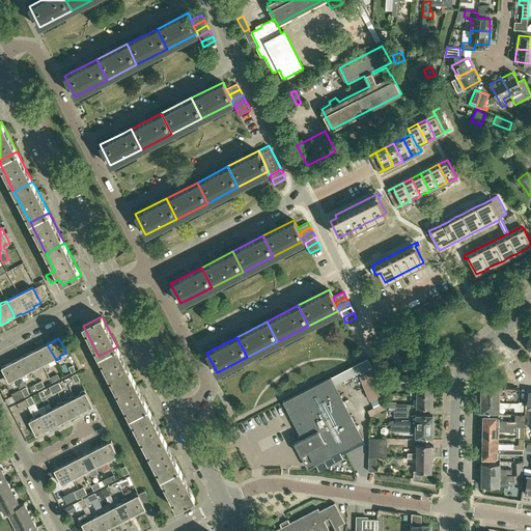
[(48,362),(55,358),(47,344),(35,350),(44,364),(45,366),(49,364),(48,362)]
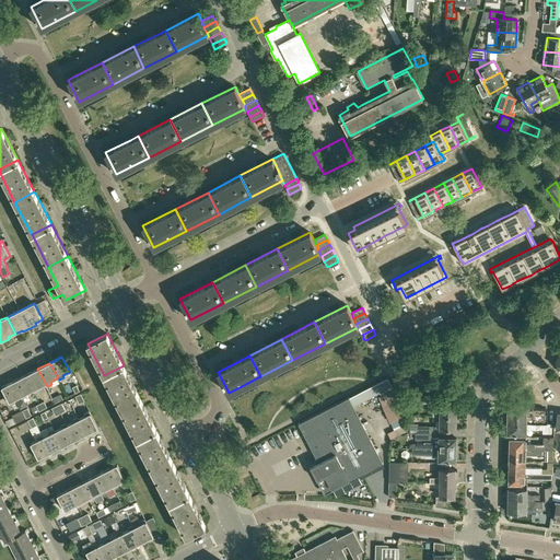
[(104,375),(120,407),(140,397),(124,365),(104,375)]
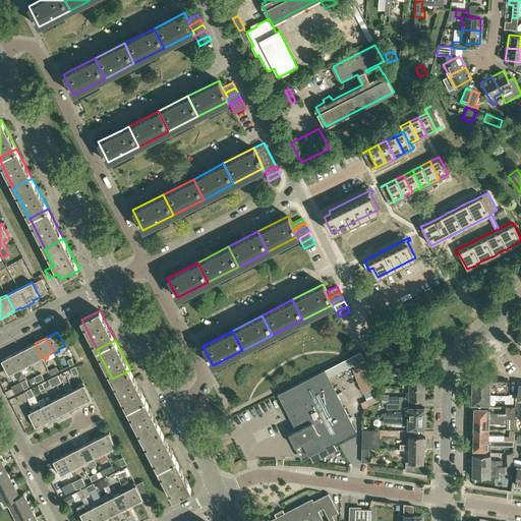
[(36,360),(43,357),(35,343),(23,349),(32,362),(33,365),(37,362),(36,360)]
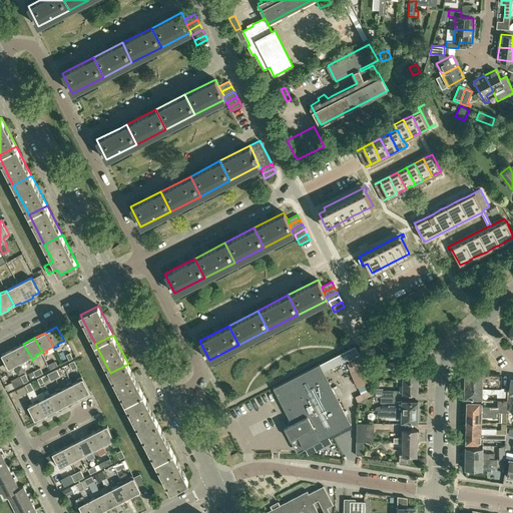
[(24,361),(31,357),(23,344),(12,350),(20,363),(21,365),(25,363),(24,361)]
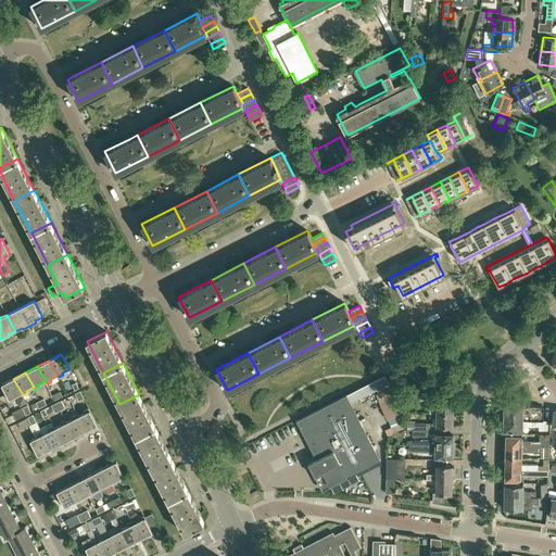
[(351,403),(389,383),(384,375),(295,419),(312,450),(362,425),(351,403)]
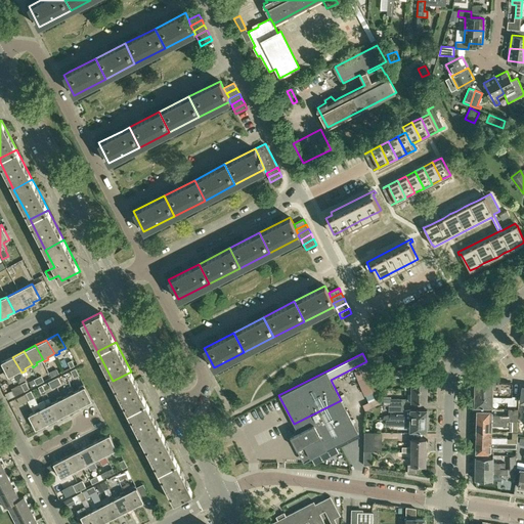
[(20,370),(12,357),(2,362),(10,379),(14,377),(13,374),(20,370)]
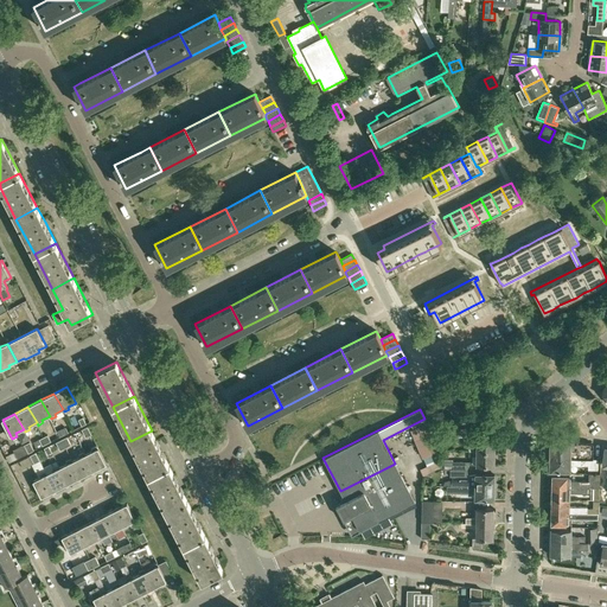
[(425,466),(427,473),(442,467),(430,440),(432,439),(426,427),(427,426),(425,422),(413,428),(414,432),(413,433),(420,449),(421,449),(425,458),(427,457),(430,464),(425,466)]
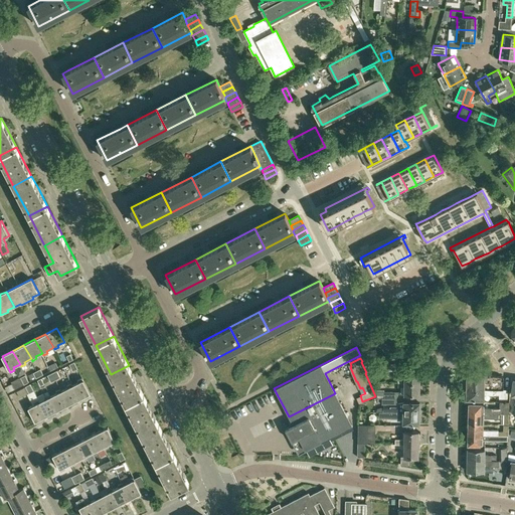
[(48,366),(50,370),(58,367),(55,362),(48,366)]
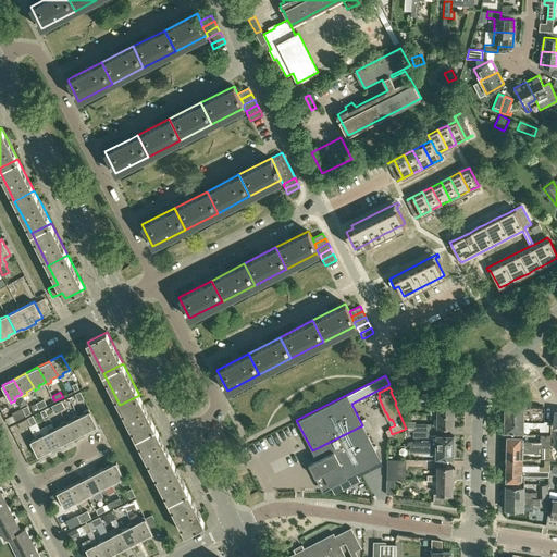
[(81,392),(75,394),(79,401),(84,399),(81,392)]
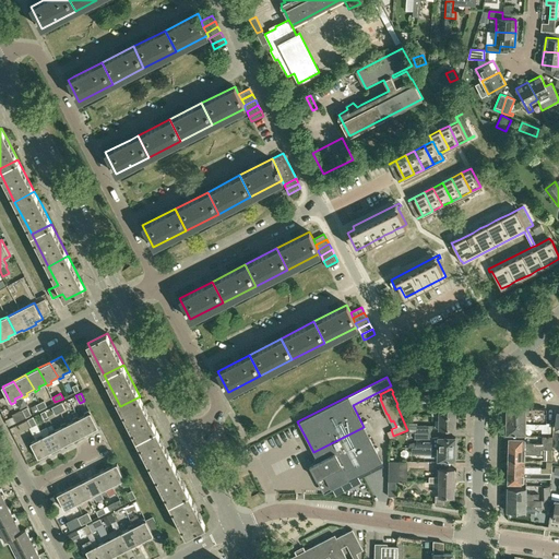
[(120,406),(137,439),(156,429),(140,396),(120,406)]
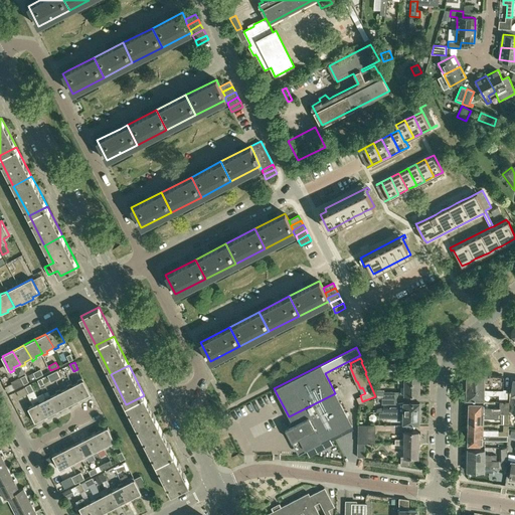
[(30,380),(40,376),(37,370),(28,375),(30,380)]
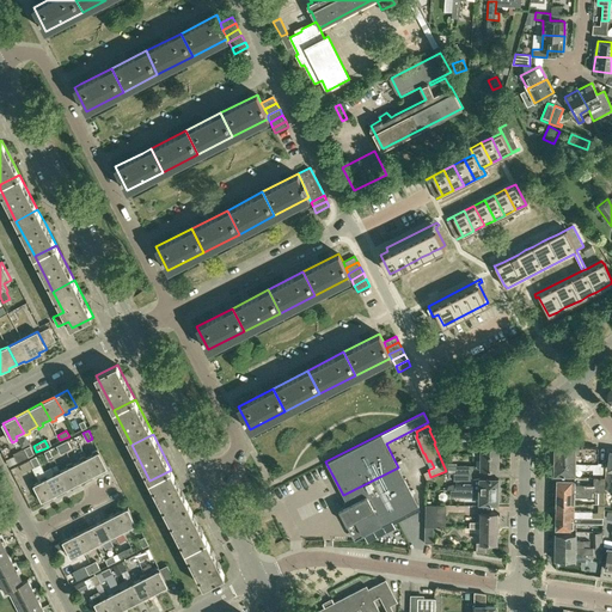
[(68,440),(62,444),(66,452),(72,448),(68,440)]
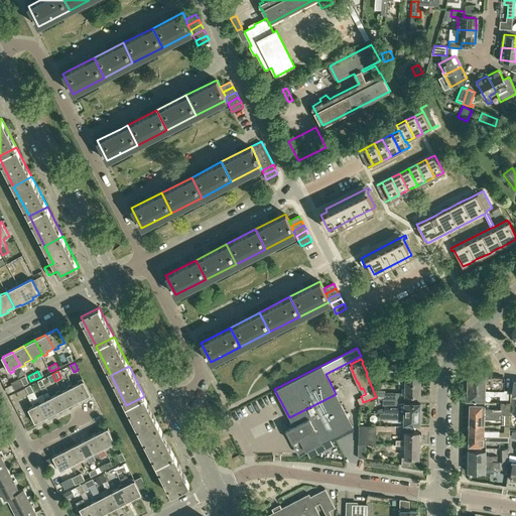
[(405,371),(405,377),(399,377),(399,382),(403,382),(420,383),(420,371),(405,371)]
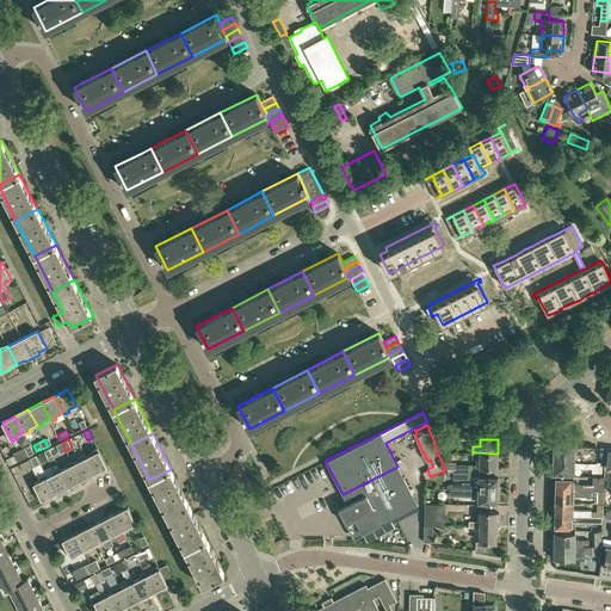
[(597,462),(598,446),(562,442),(554,446),(554,462),(574,462),(597,462)]
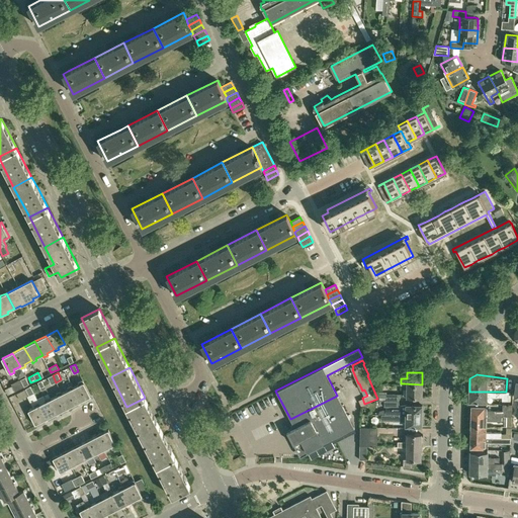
[(52,384),(56,382),(53,375),(48,377),(52,384)]
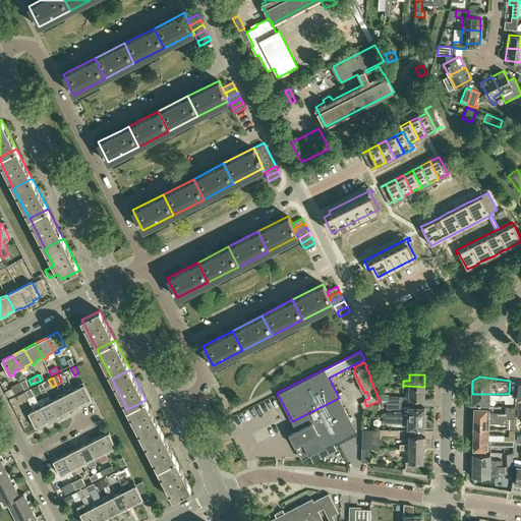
[(25,379),(11,387),(14,394),(30,387),(25,379)]
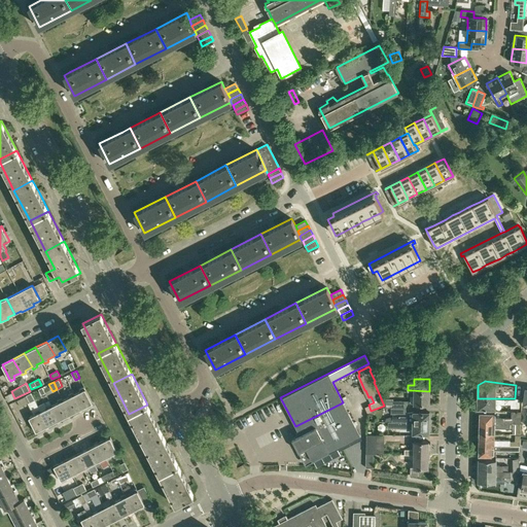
[(74,394),(81,409),(93,402),(84,386),(79,389),(80,391),(74,394)]
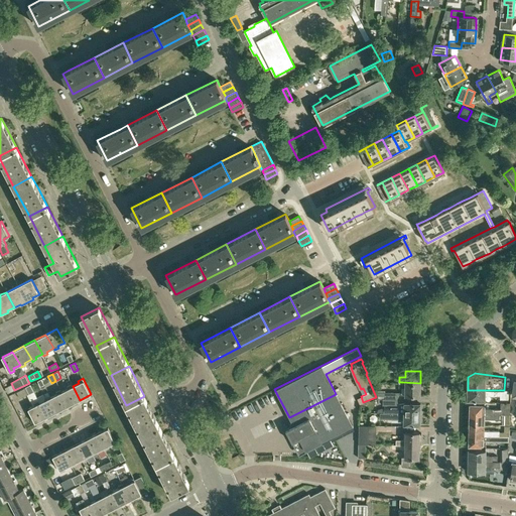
[(420,395),(420,383),(403,382),(403,387),(405,387),(405,395),(420,395)]
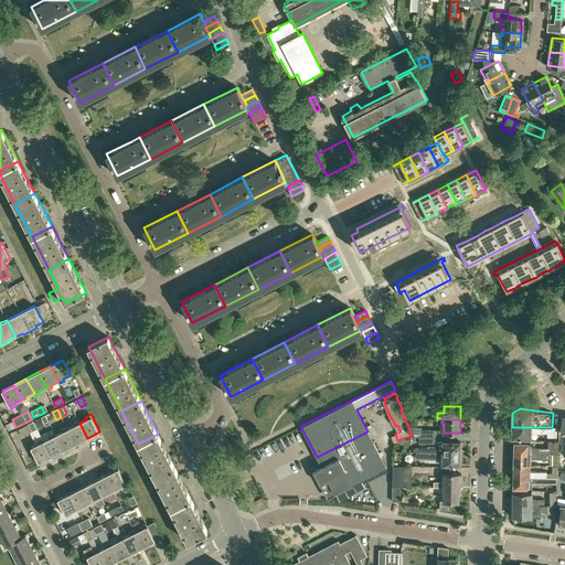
[(28,425),(19,429),(22,436),(32,432),(38,428),(33,420),(28,424),(28,425)]
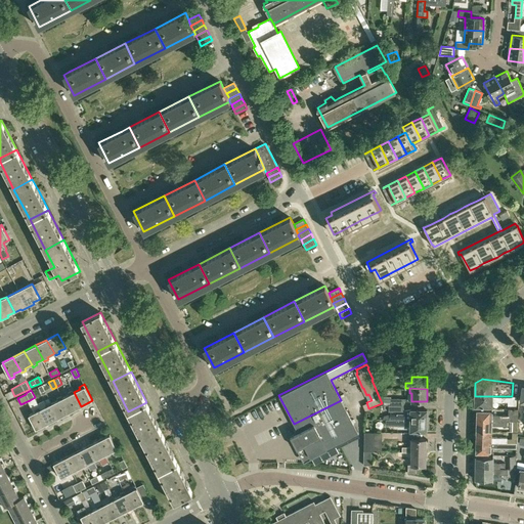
[(70,411),(81,406),(74,392),(73,390),(69,392),(70,394),(62,397),(70,411)]
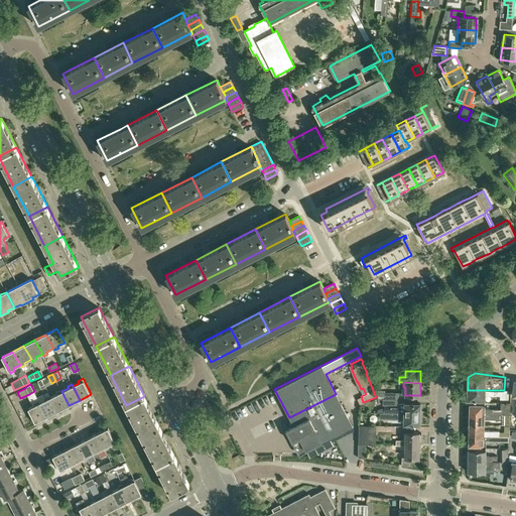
[(57,411),(69,405),(61,391),(60,389),(56,391),(57,394),(51,397),(57,411)]
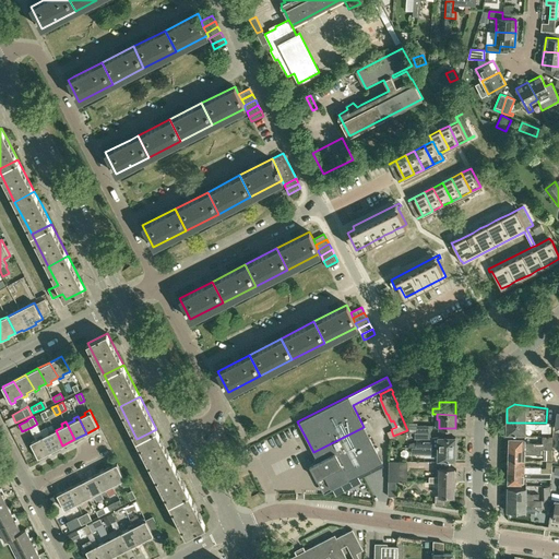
[(507,433),(526,433),(526,428),(542,428),(542,432),(548,432),(548,437),(552,437),(554,423),(546,423),(525,423),(507,423),(507,427),(506,428),(506,430),(507,431),(507,433)]
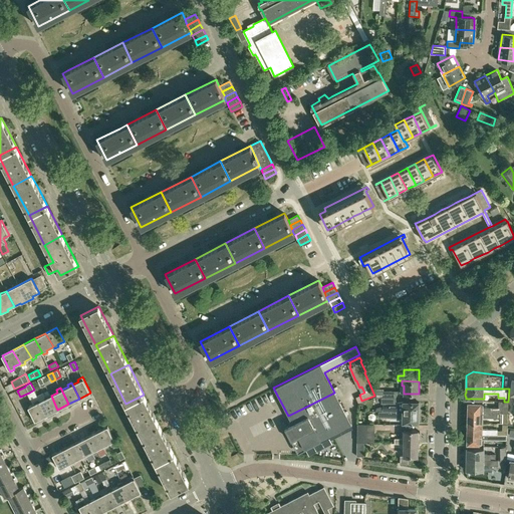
[(351,425),(334,393),(288,416),(291,423),(284,427),(291,440),(298,436),(302,445),(304,448),(351,425)]
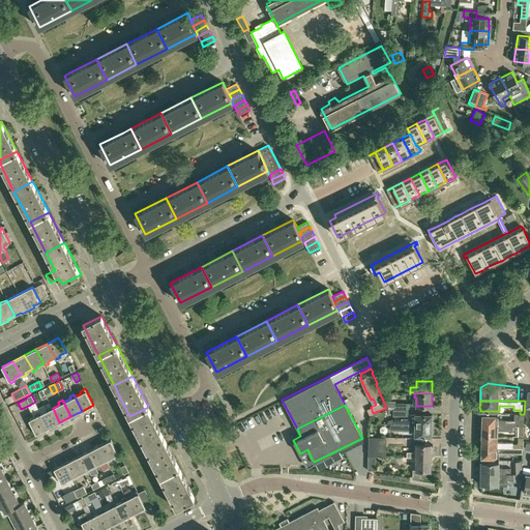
[(48,410),(41,413),(48,429),(59,422),(53,408),(51,406),(47,408),(48,410)]
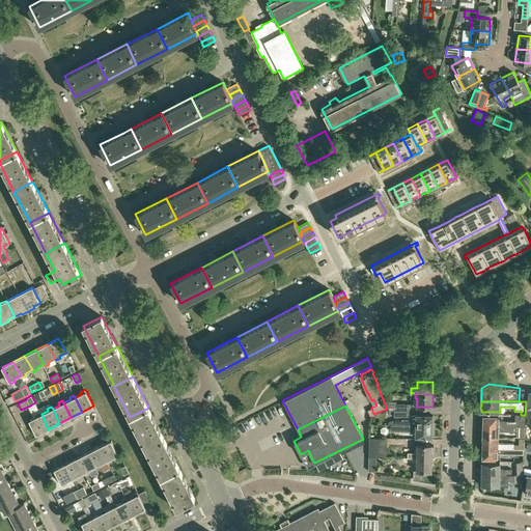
[(145,447),(164,438),(148,408),(130,417),(145,447)]
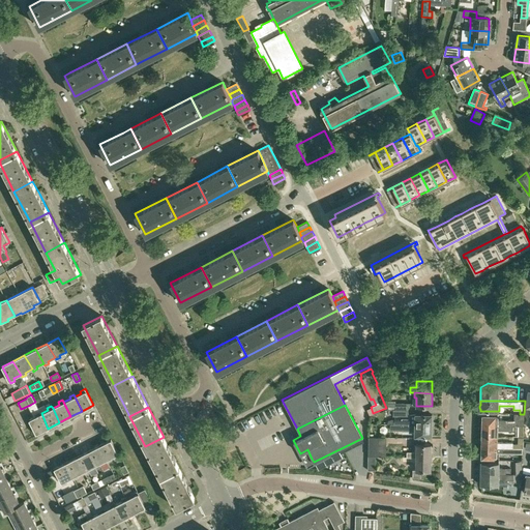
[(409,415),(408,410),(393,410),(393,416),(409,416),(409,419),(402,419),(395,419),(395,424),(402,424),(431,425),(432,421),(433,421),(433,416),(432,415),(432,414),(415,414),(409,415)]
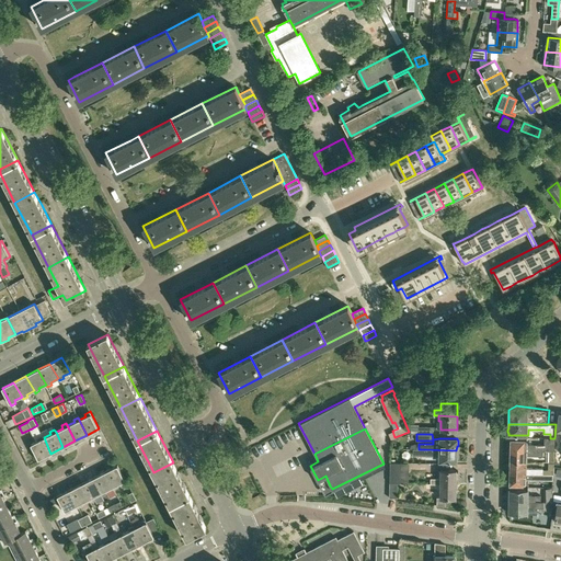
[(38,459),(50,454),(44,437),(42,435),(37,438),(38,441),(31,444),(38,459)]
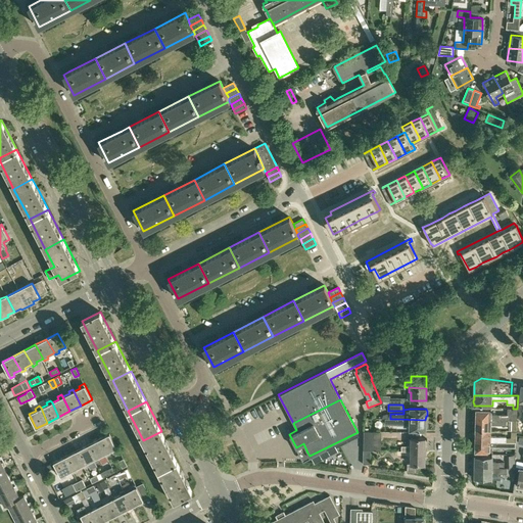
[(476,415),(476,419),(507,420),(511,420),(516,420),(516,414),(508,414),(508,415),(502,415),(490,415),(491,410),(476,410),(476,411),(475,411),(475,415),(476,415)]
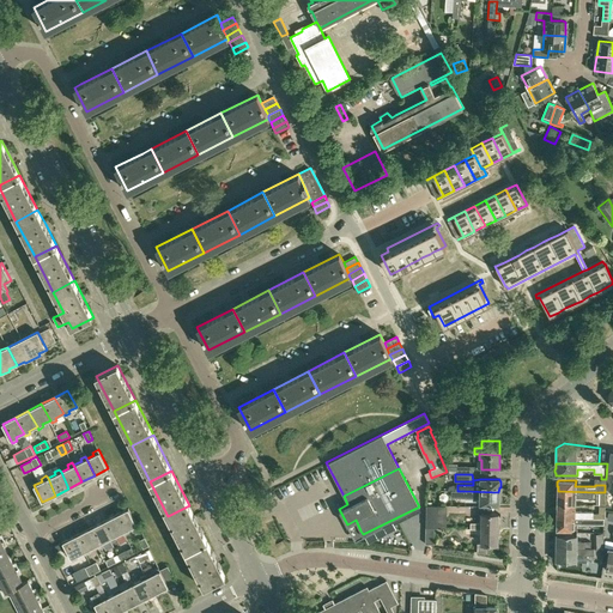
[(498,497),(498,492),(465,491),(457,491),(451,491),(451,497),(480,498),(480,503),(498,504),(498,503),(501,503),(501,497),(498,497)]
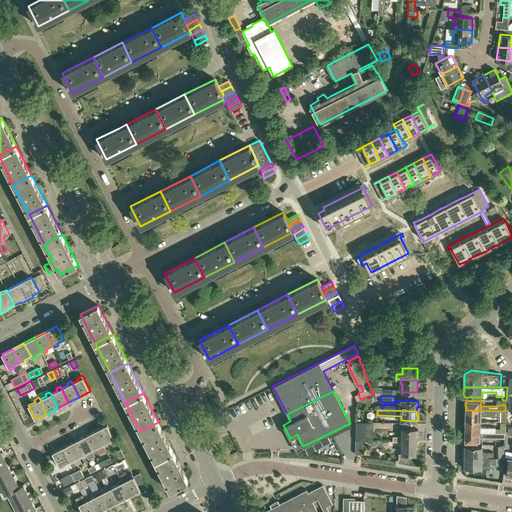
[(495,416),(496,411),(466,410),(466,415),(465,416),(465,420),(466,420),(465,422),(480,422),(480,416),(495,416)]
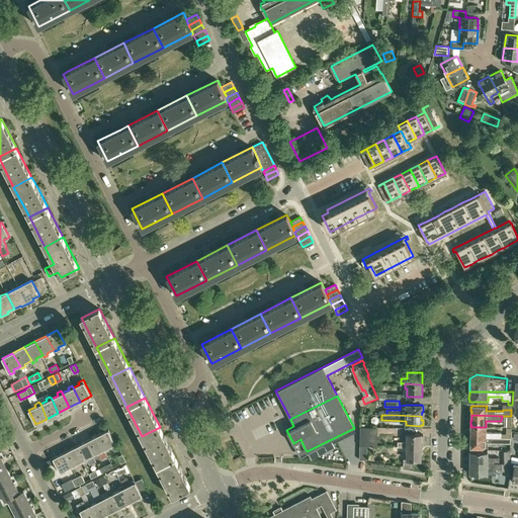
[(142,436),(157,466),(175,457),(160,427),(142,436)]
